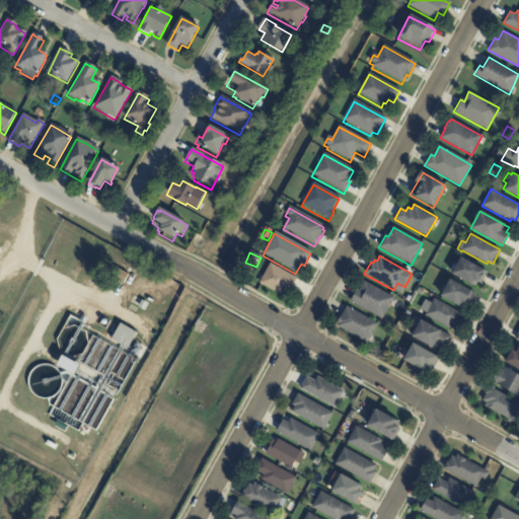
[(488,273),(480,283),(477,282),(474,287),(450,274),(460,257),(488,273)]
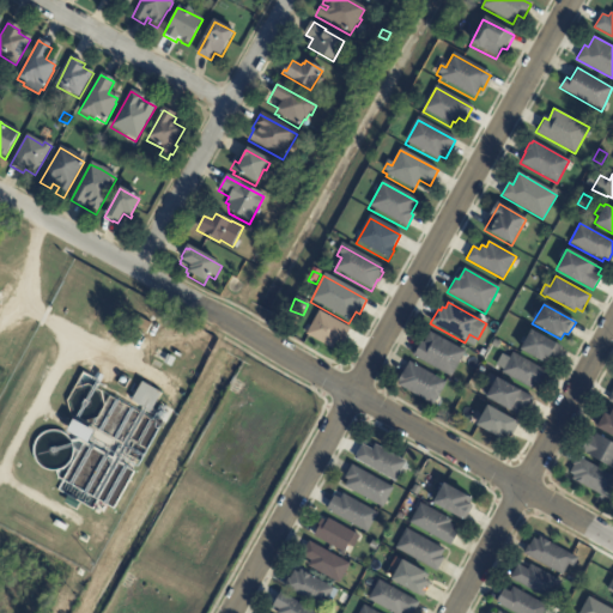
[(350,332),(343,345),(338,343),(332,351),(305,337),(319,313),(350,331),(350,332)]
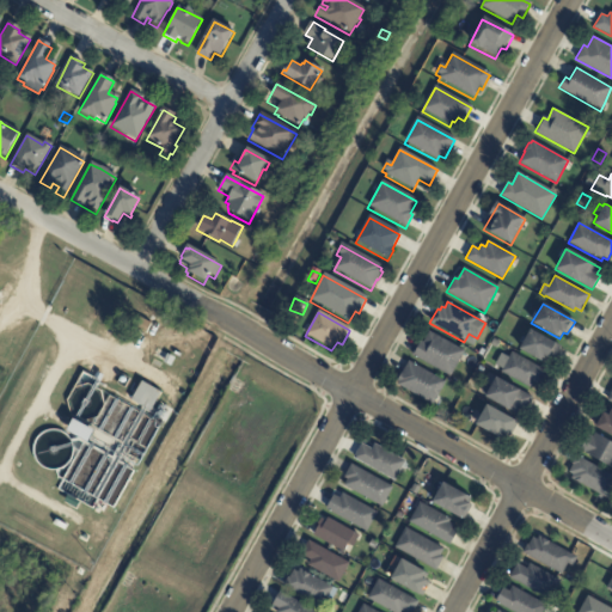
[(560,348),(554,360),(548,357),(544,363),(519,349),(530,329),(561,347),(560,348)]
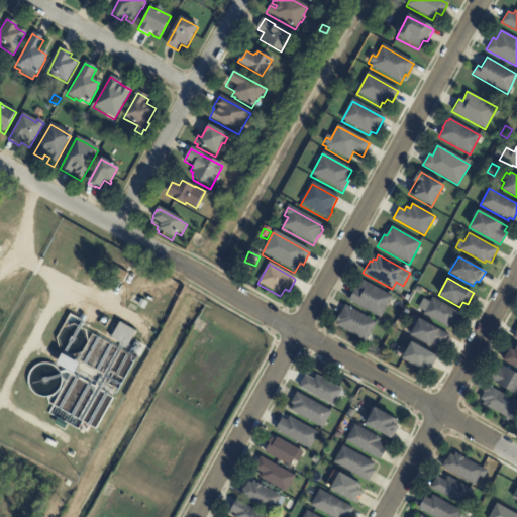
[(392,298),(380,318),(347,300),(353,288),(356,290),(362,281),(392,297),(392,298)]
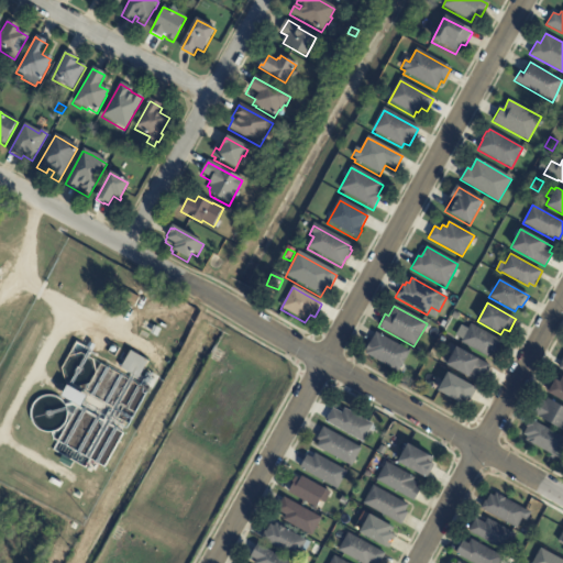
[(455,312),(461,316),(457,321),(452,318),(455,312)]
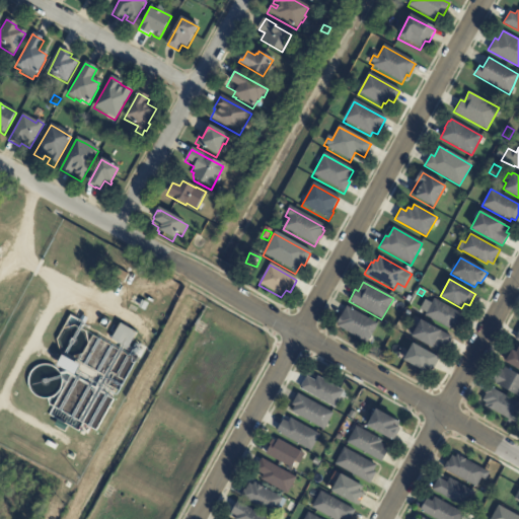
[(462,316),(456,327),(452,325),(451,327),(451,328),(450,330),(442,325),(442,324),(425,314),(434,299),(463,315),(462,316)]
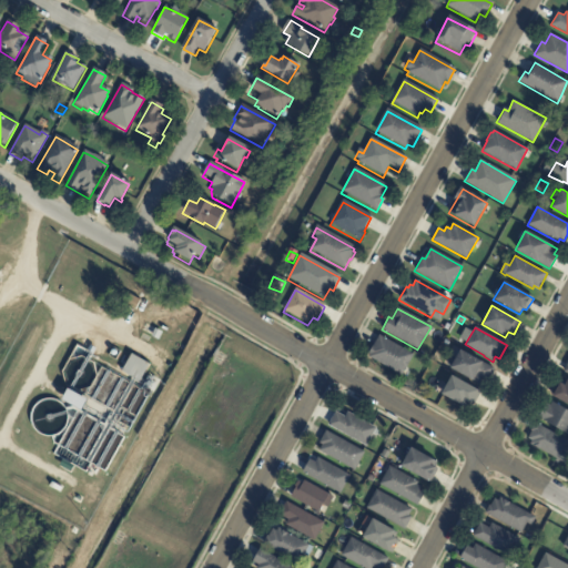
[(158,331),(162,333),(159,341),(151,337),(154,328),(158,331)]
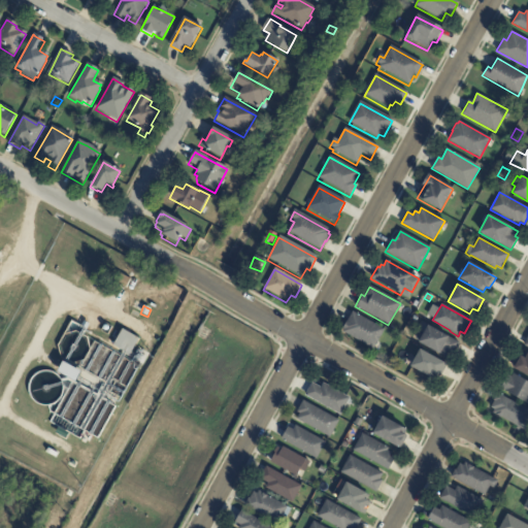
[(377,341),(373,350),(342,333),(343,330),(342,329),(352,311),(385,330),(377,341)]
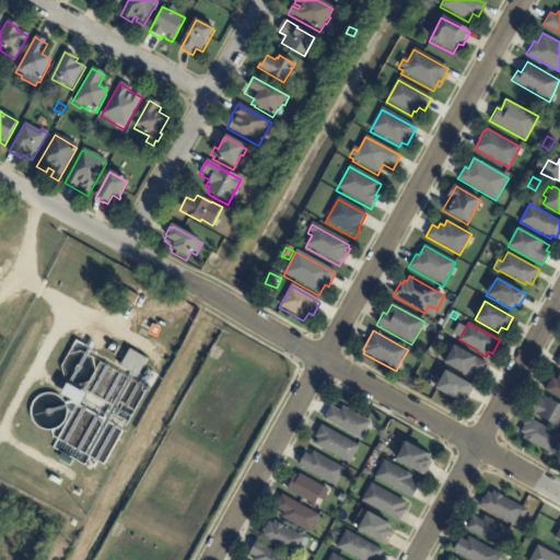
[(93,343),(95,345),(92,350),(85,347),(89,341),(93,343)]
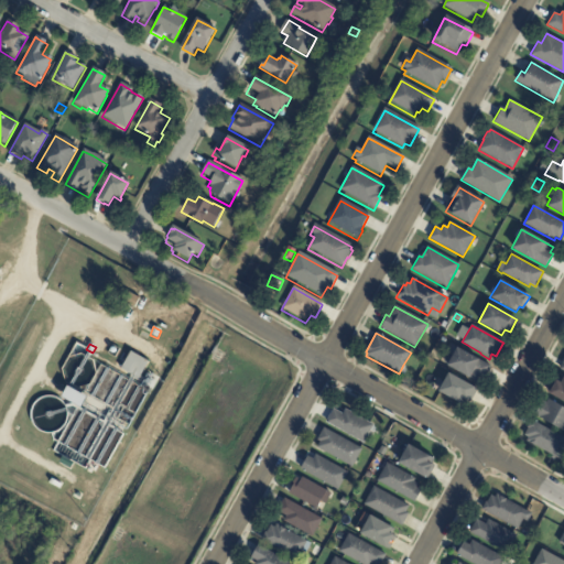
[(489,368),(484,379),(478,377),(476,380),(469,376),(468,378),(446,366),(446,364),(443,362),(448,354),(452,356),(456,347),(490,367),(489,368)]
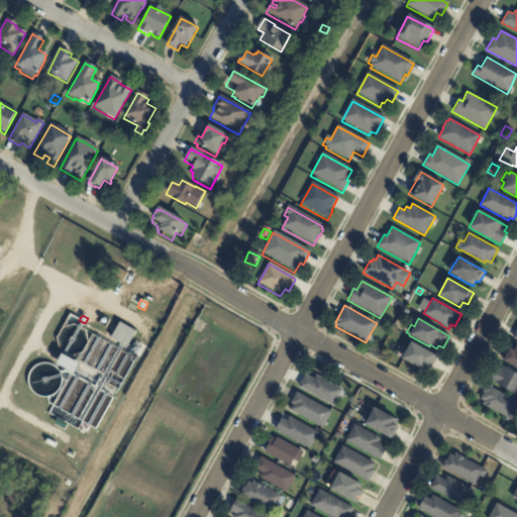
[(124,345),(112,338),(121,323),(137,332),(129,348),(124,345)]
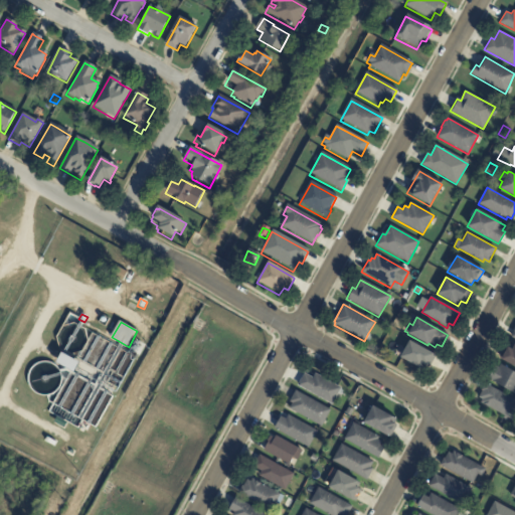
[(435,357),(430,368),(424,365),(422,369),(399,357),(408,341),(436,355),(435,357)]
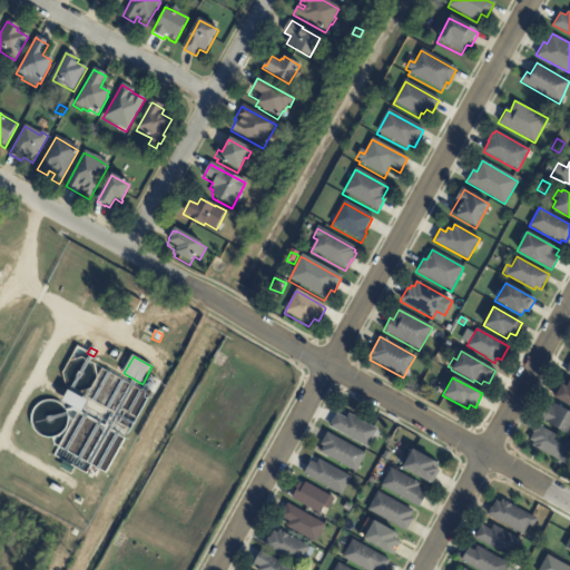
[(558,391),(559,392),(562,385),(568,387),(569,382),(569,406),(556,399),(557,396),(554,396),(558,391)]
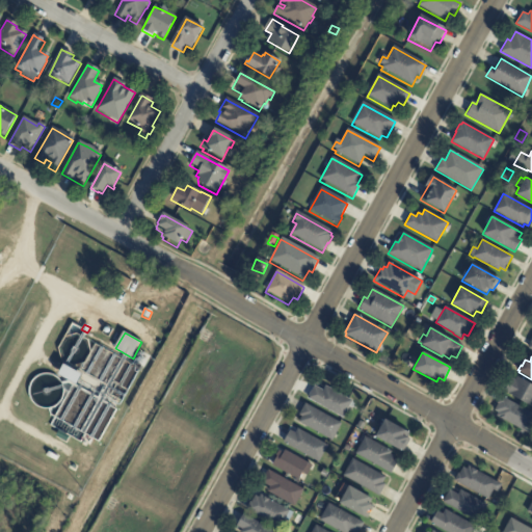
[(77,383),(82,373),(63,365),(58,375),(77,383)]
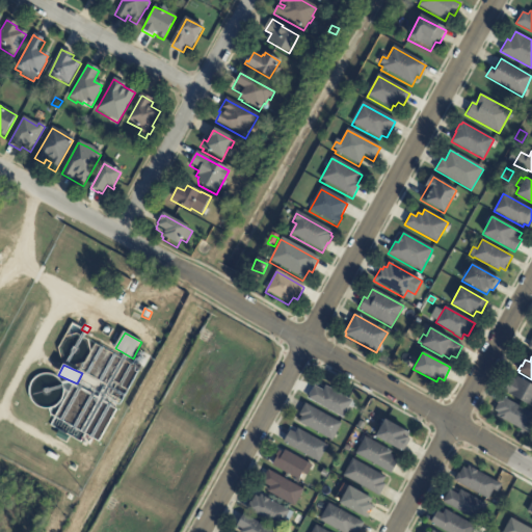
[(505,391),(512,378),(515,380),(517,377),(531,386),(531,406),(504,392),(505,391)]
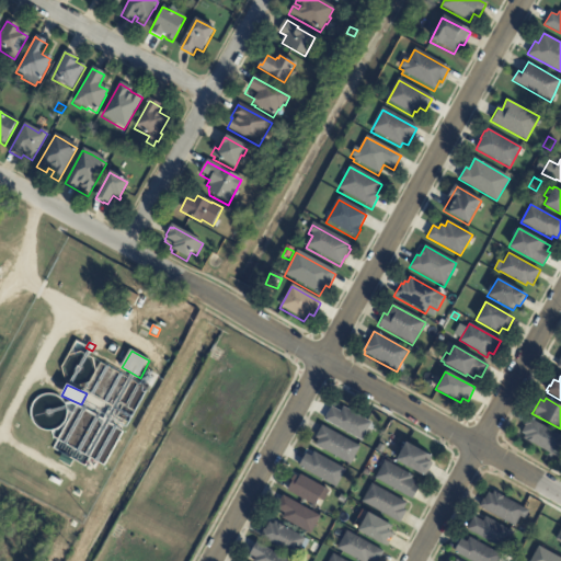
[(342,410),(343,408),(371,423),(362,442),(324,421),(331,408),(340,413),(342,410)]
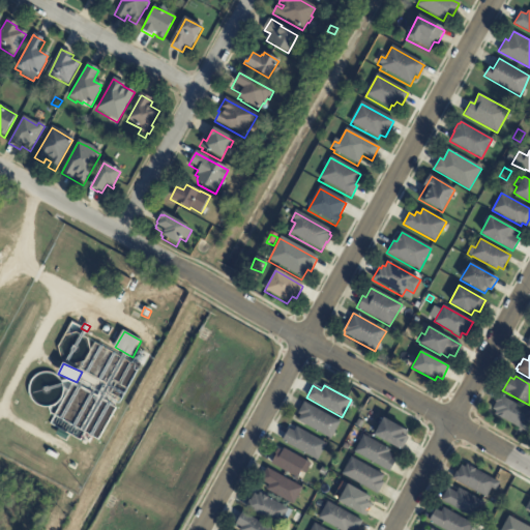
[(502,419),(495,415),(496,412),(492,410),(496,403),(495,403),(499,395),(529,412),(529,418),(528,422),(529,423),(529,430),(528,434),(502,419)]
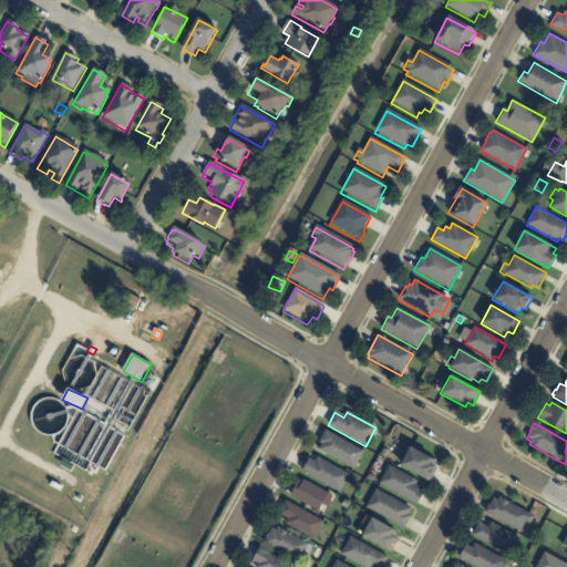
[(358,464),(354,471),(318,451),(321,445),(319,443),(326,431),(364,452),(358,464)]
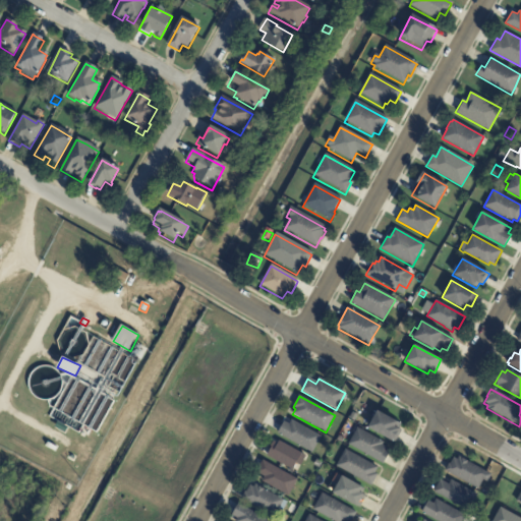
[(400,427),(398,429),(401,431),(395,443),(366,428),(375,411),(401,424),(400,427)]
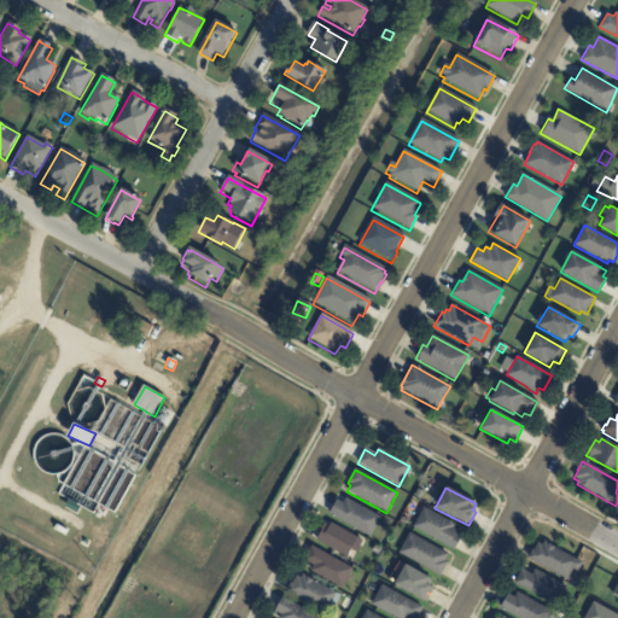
[(330,512),(337,500),(343,503),(345,499),(380,518),(369,537),(328,514),(330,512)]
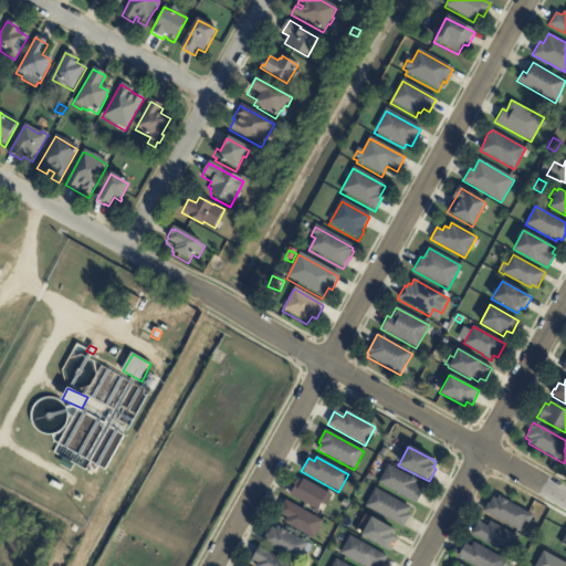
[(423,490),(416,504),(378,483),(388,465),(417,481),(416,484),(419,486),(418,488),(423,490)]
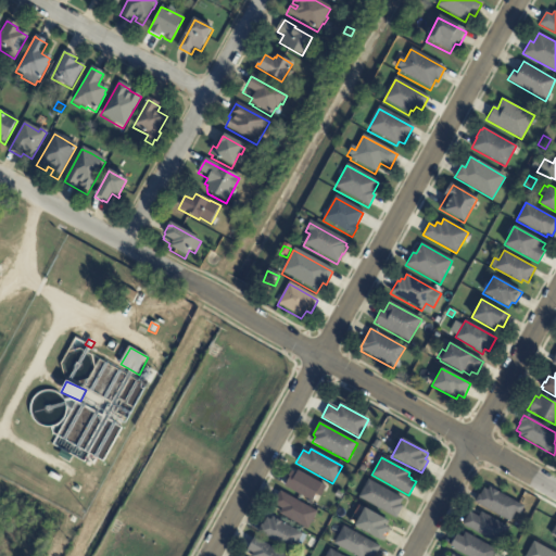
[(320,497),(315,494),(311,502),(283,487),(287,481),(286,480),(291,471),(295,474),(297,471),(326,488),(320,497)]
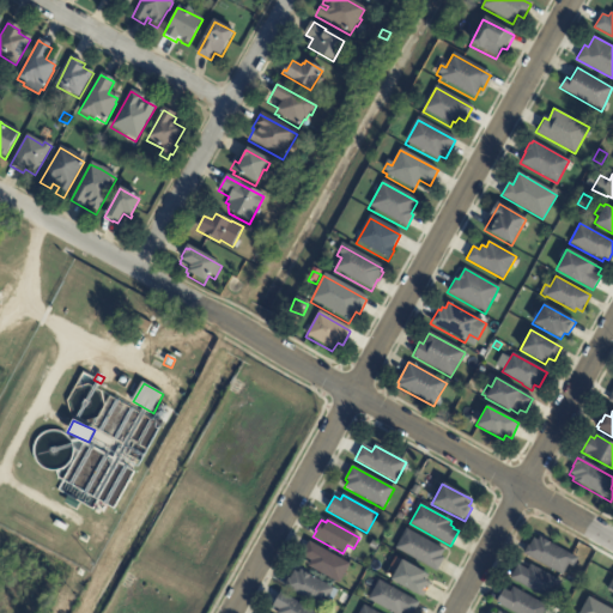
[(437,546),(444,551),(441,557),(443,559),(436,572),(395,550),(406,529),(437,546)]
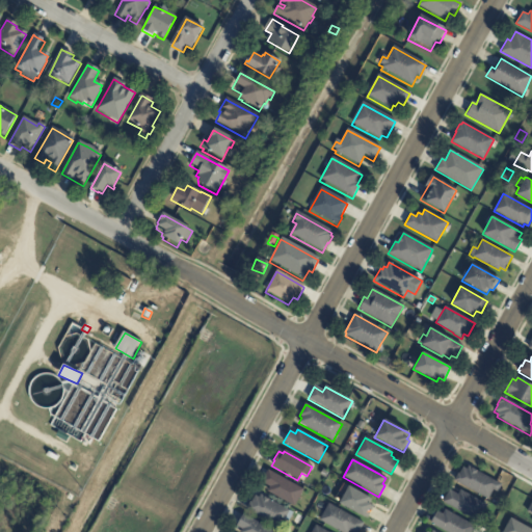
[(474,470),(502,485),(498,493),(494,490),(488,500),(454,481),(458,474),(459,475),(463,468),(467,470),(469,467),(474,470)]
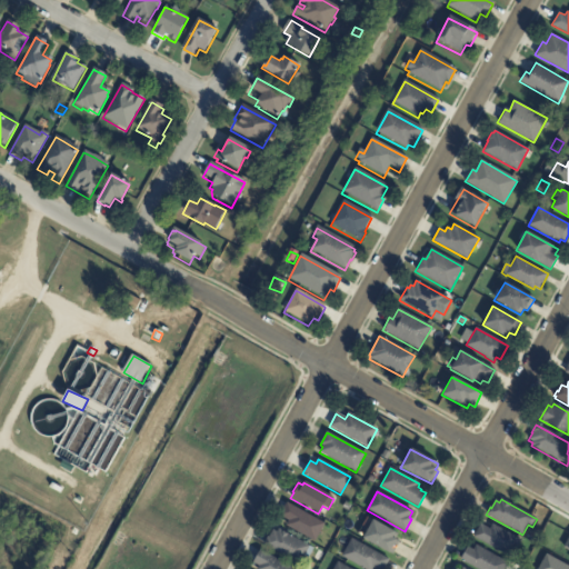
[(342,509),(342,508),(346,501),(351,505),(347,511),(342,509)]
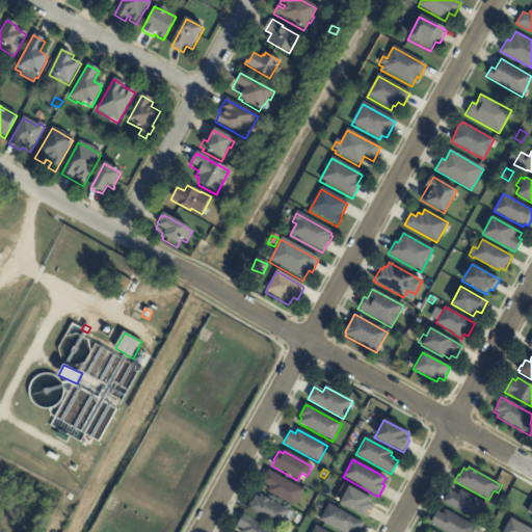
[(268,490),(269,488),(260,483),(267,471),(302,489),(294,507),(267,493),(268,490)]
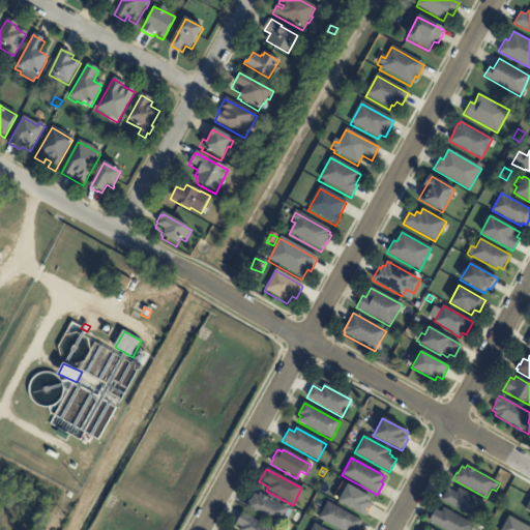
[(365,499),(364,501),(369,503),(370,503),(373,504),(365,517),(362,516),(361,516),(336,502),(347,484),(366,497),(365,499)]
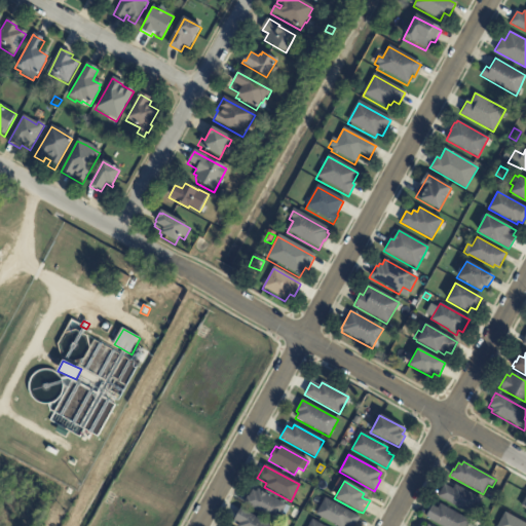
[(454,487),(455,485),(482,500),(473,517),(438,497),(444,485),(453,489),(454,487)]
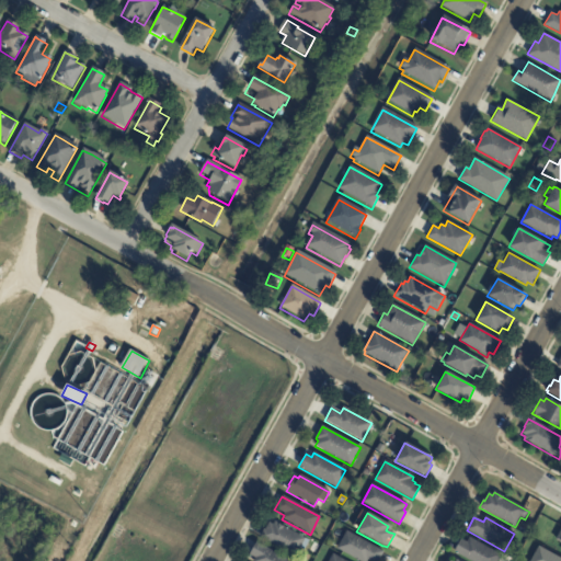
[(281,525),(305,539),(295,557),(259,537),(263,529),(264,530),(268,523),(272,525),(274,522),(281,525)]
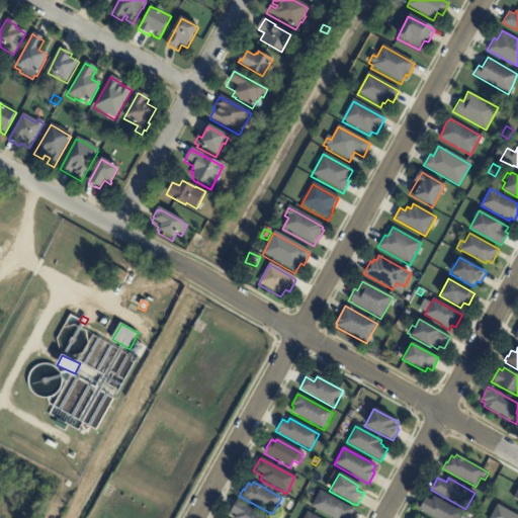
[(354,510),(349,517),(340,517),(339,517),(338,517),(331,517),(311,507),(320,491),(354,510)]
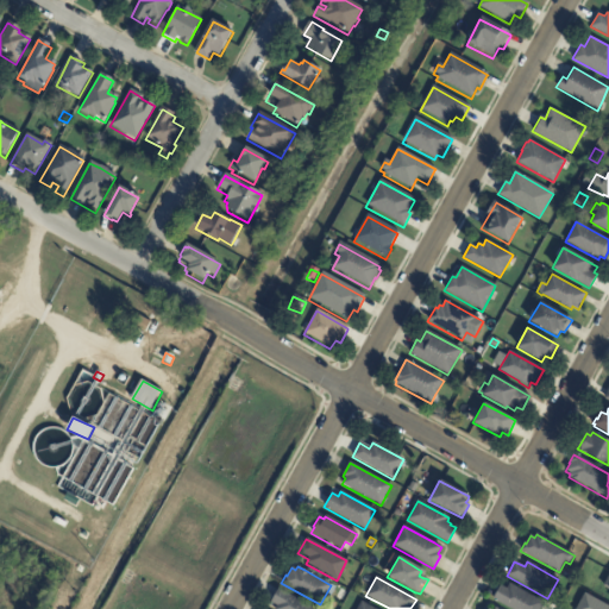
[(494,597),(500,585),(507,589),(509,584),(544,603),(540,608),(509,608),(493,600),(494,597)]
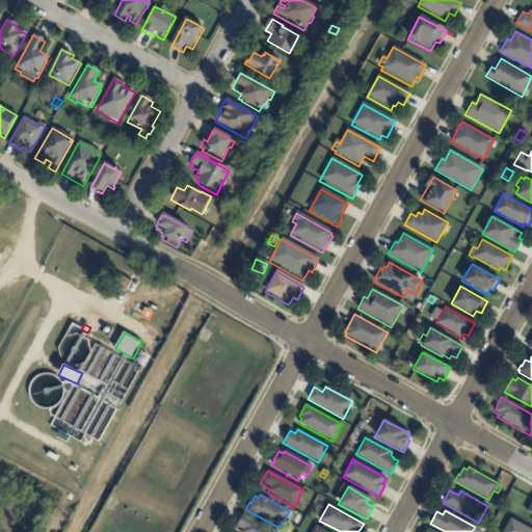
[(240,531),(241,530),(236,527),(243,514),(274,531),(240,531)]
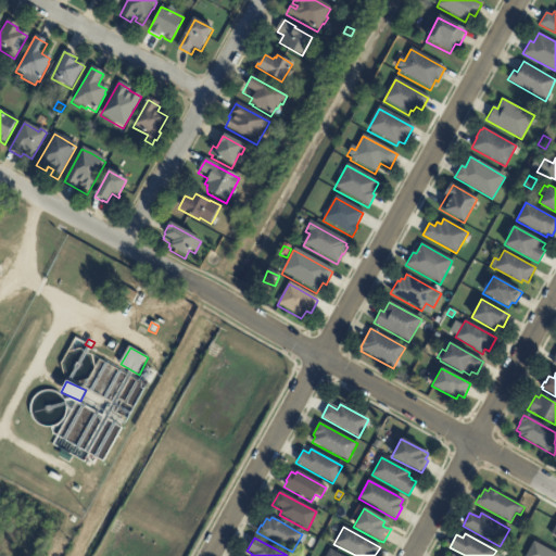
[(555,555),(525,555),(533,541),(555,553),(555,555)]
